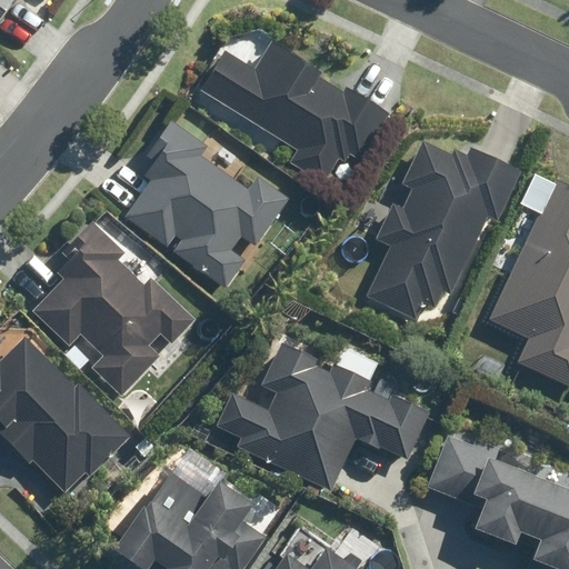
[(0,0),(0,21),(16,0),(0,0)]
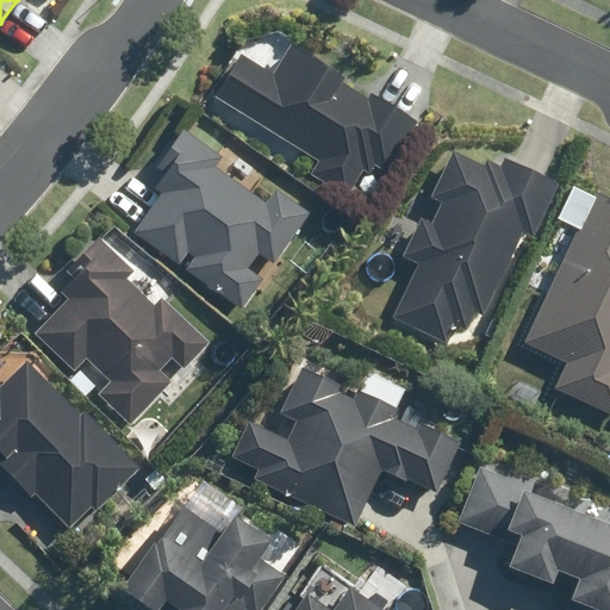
[(242,51),(213,97),(316,161),(307,175),(346,199),(366,167),(385,179),(419,123),(293,44),(275,73),(242,51)]
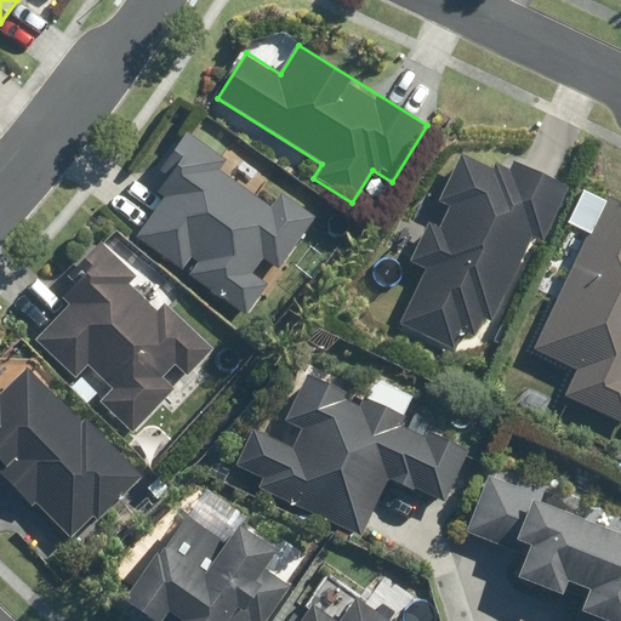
[(218,174),(227,161),(184,132),(160,166),(176,177),(135,238),(248,315),(313,220),(279,197),(271,210),(218,174)]
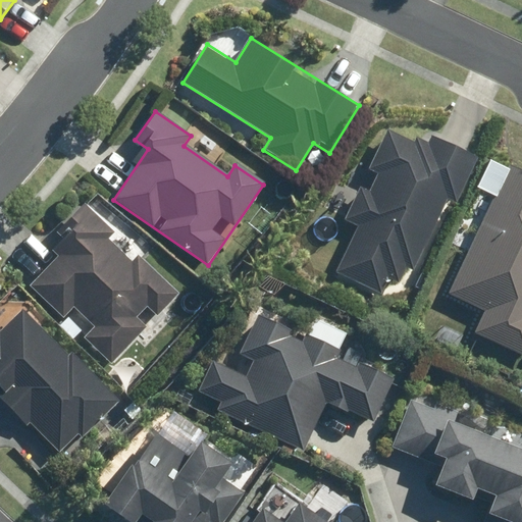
[(336,273),(377,293),(385,276),(399,282),(406,267),(414,271),(448,201),(457,205),(479,158),(431,135),(425,148),(387,129),(369,168),(379,173),(369,192),(360,188),(344,221),(358,228),(336,273)]
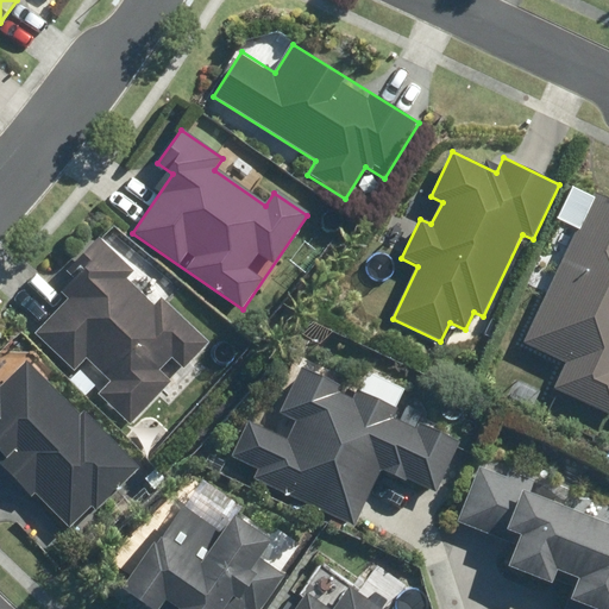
[(608,203),(571,187),(550,237),(570,246),(523,349),(564,366),(554,388),(608,413),(608,203)]
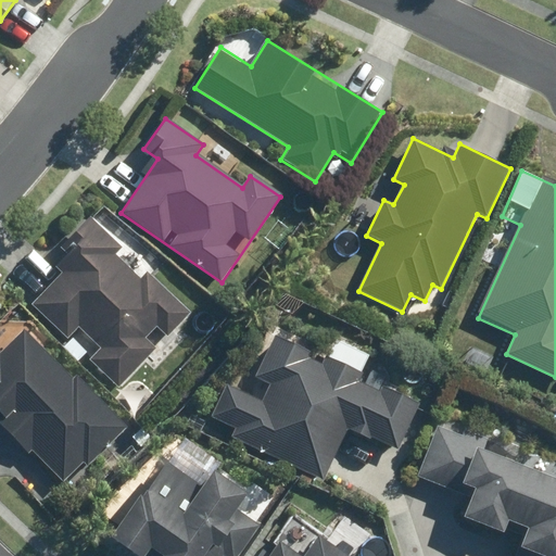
[(169,340),(193,315),(89,216),(60,248),(67,255),(53,270),(59,276),(30,304),(70,341),(79,330),(99,348),(87,361),(116,388),(155,346),(148,339),(158,329),(169,340)]
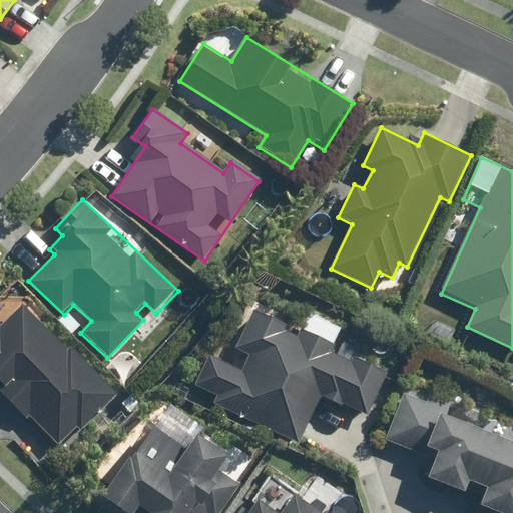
[(0,390),(0,396),(25,423),(31,417),(57,445),(115,390),(14,283),(0,296),(0,384),(3,387),(0,390)]
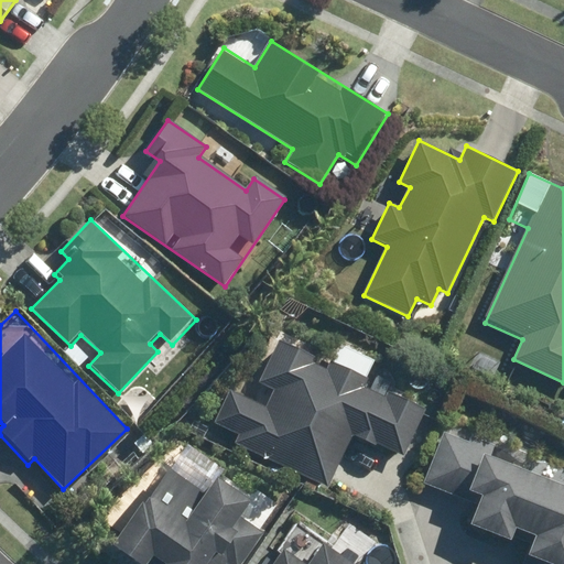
[(239,436),(236,443),(326,486),(351,434),(400,457),(422,411),(273,340),(255,380),(273,389),(264,407),(226,388),(209,423),(239,436)]
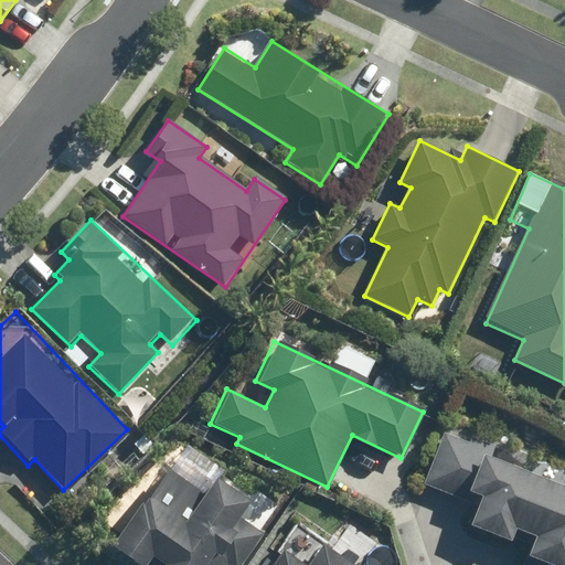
[(564,564),(564,490),(443,439),(424,484),(475,507),(467,524),(510,543),(515,531),(535,540),(529,557),(547,564),(564,564)]
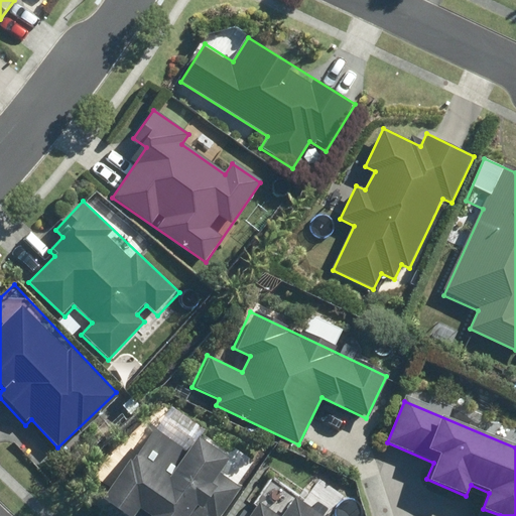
[(155,426),(99,500),(120,515),(134,515),(137,512),(142,515),(214,515),(238,485),(218,470),(226,461),(197,438),(187,450),(155,426)]
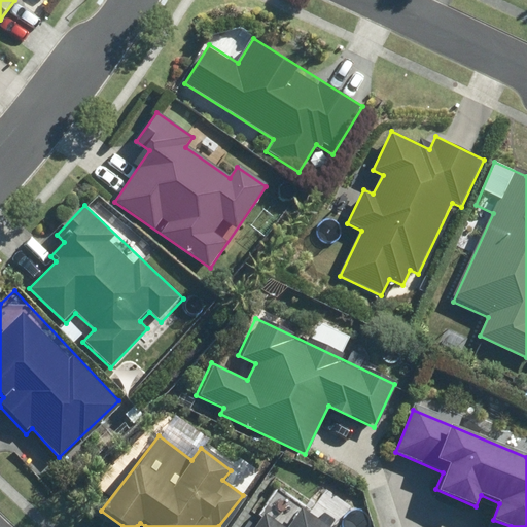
[(322,526),(297,511),(287,526),(285,526),(261,511),(251,526),(322,526)]
